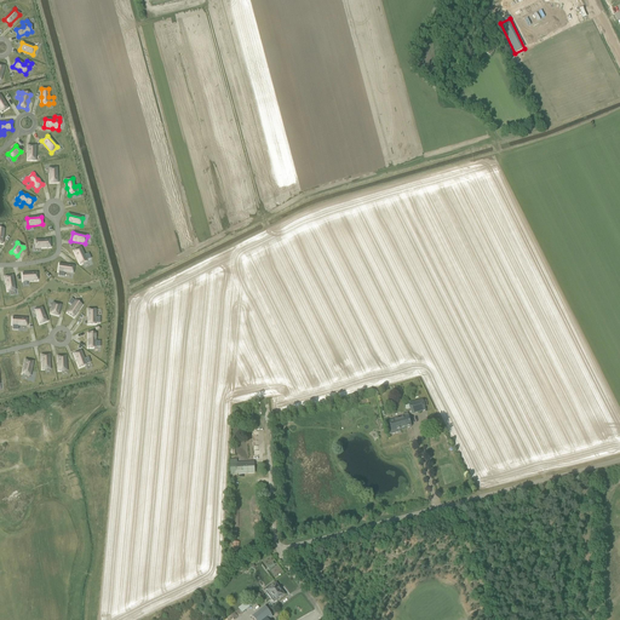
[(81,248),(74,251),(78,258),(80,265),(87,262),(87,260),(91,259),(89,254),(85,256),(84,256),(81,248)]
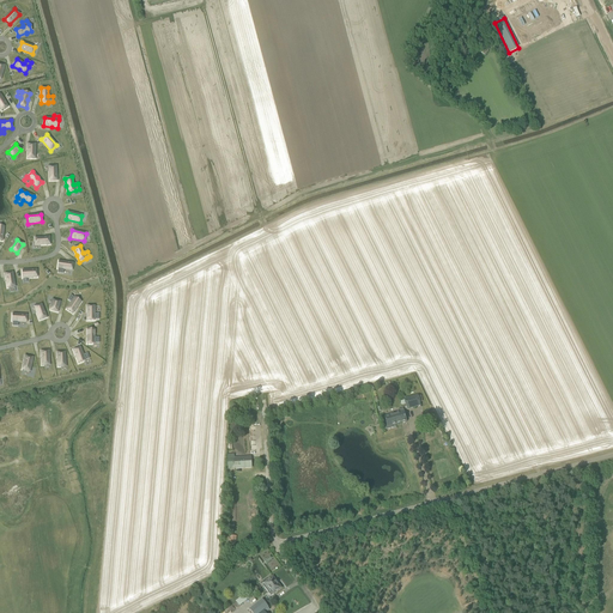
[(59,261),(58,268),(58,269),(58,273),(62,274),(64,269),(65,269),(72,271),(73,263),(66,262),(59,261)]
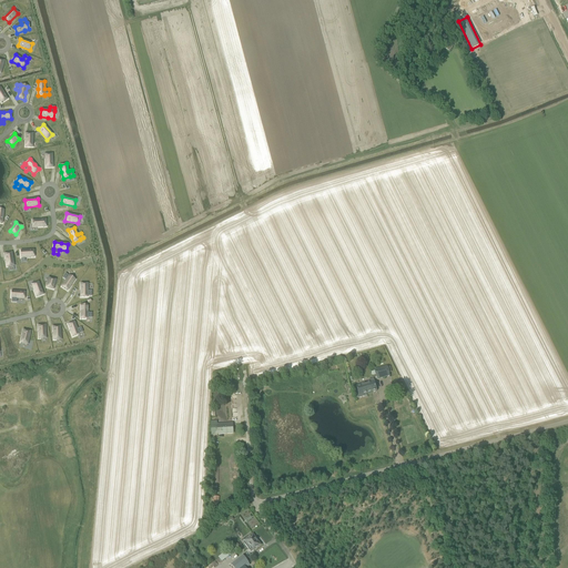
[(11,253),(4,254),(7,267),(13,266),(11,253)]
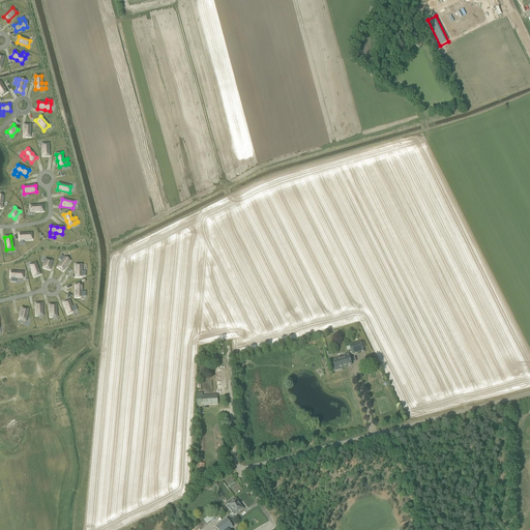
[(61,262),(57,267),(63,271),(67,265),(70,261),(64,257),(64,258),(61,256),(58,260),(61,262)]
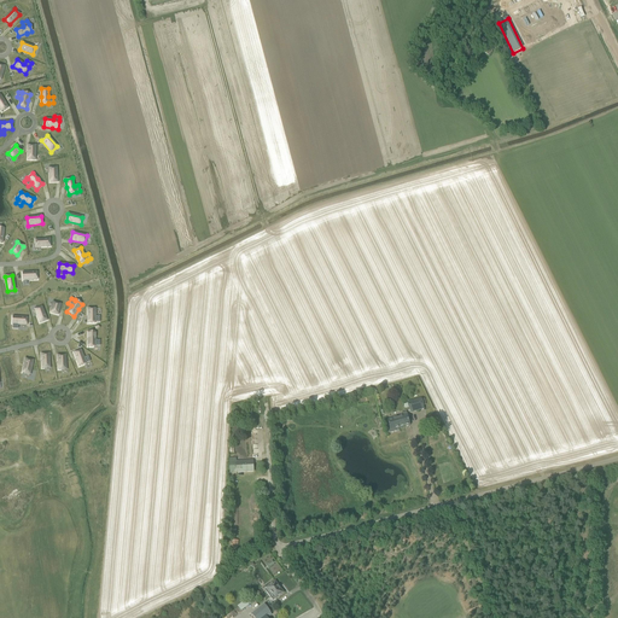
[(53,302),(51,313),(58,315),(60,304),(53,302)]
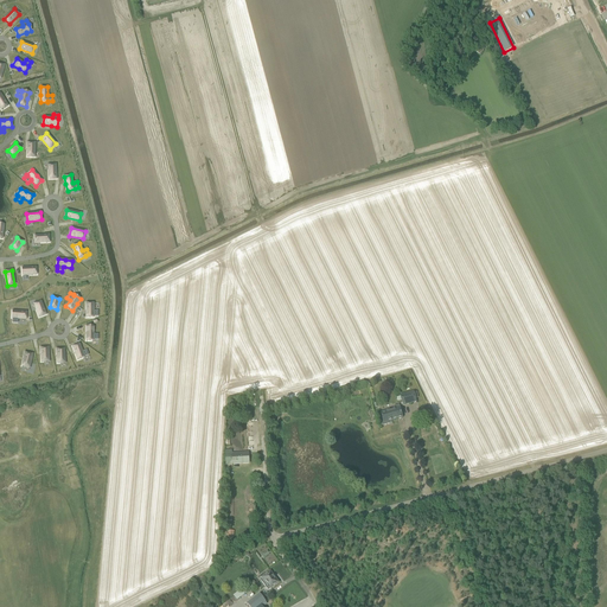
[(40,301),(33,304),(39,318),(46,314),(40,301)]
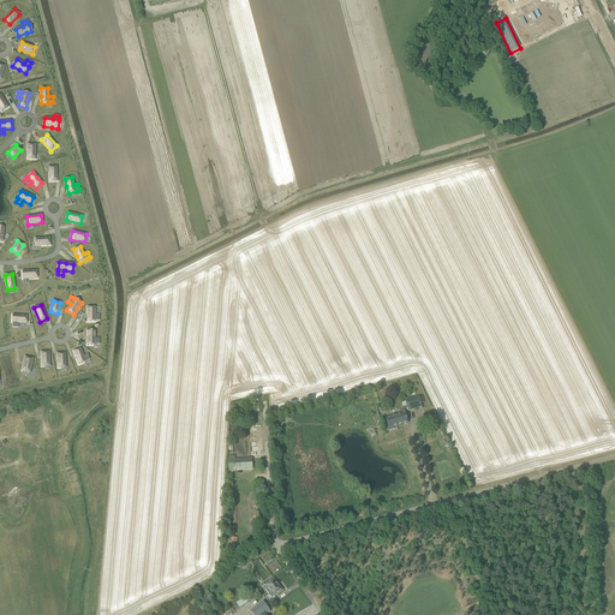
[(87,315),(87,322),(95,322),(95,321),(100,321),(100,316),(95,316),(95,315),(95,308),(87,308),(87,315)]
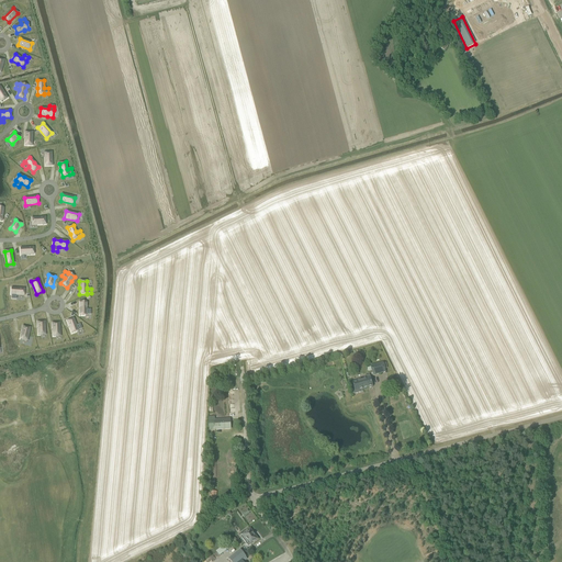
[(11,288),(11,295),(11,300),(17,300),(17,295),(18,295),(24,296),(24,289),(18,289),(11,288)]
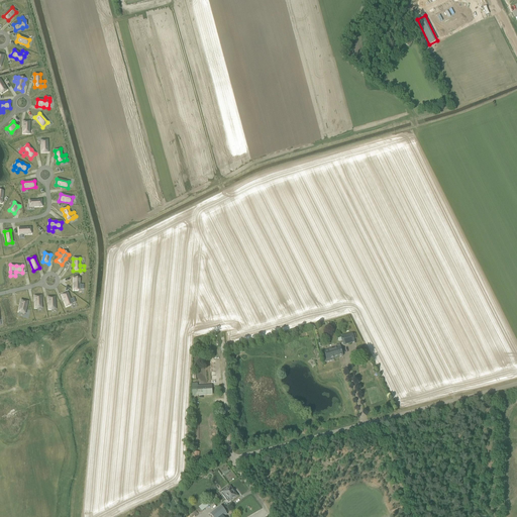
[(73,285),(73,290),(74,290),(80,290),(84,290),(84,285),(80,285),(80,278),(73,278),(73,285)]
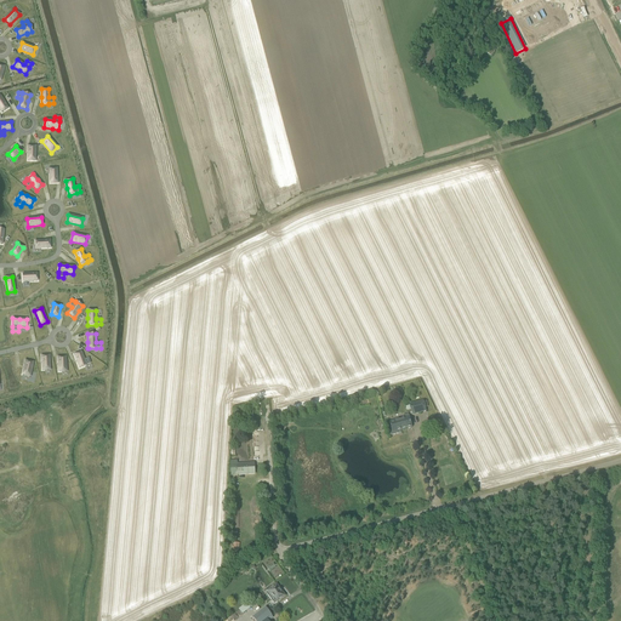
[(81,352),(74,354),(77,362),(79,368),(79,369),(86,366),(86,365),(90,364),(89,358),(84,360),(84,359),(81,352)]
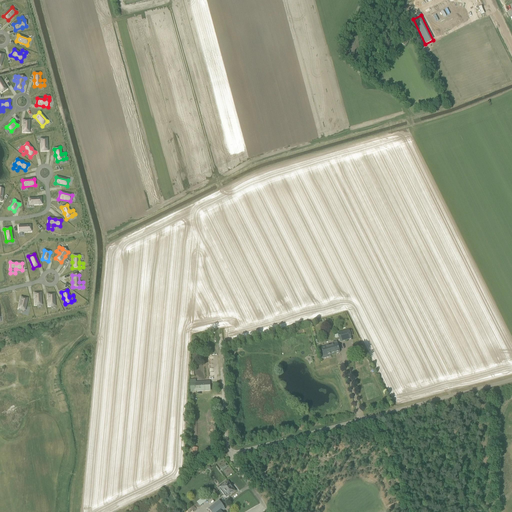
[(21,297),(18,309),(25,310),(27,299),(21,297)]
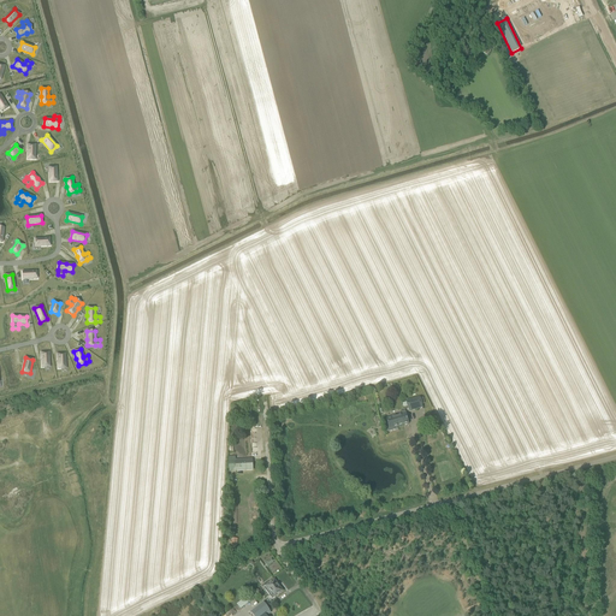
[(406,401),(409,412),(422,408),(420,397),(406,401)]
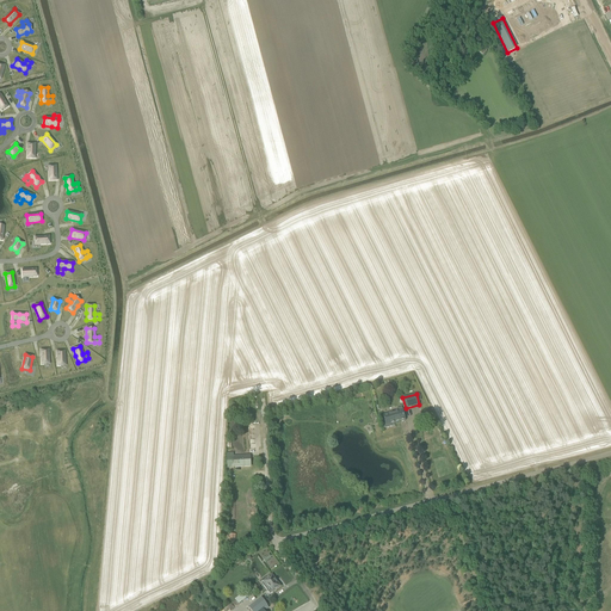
[(392,426),(392,424),(405,420),(403,414),(402,409),(401,408),(396,409),(396,412),(389,414),(383,415),(384,420),(383,421),(384,429),(392,426)]
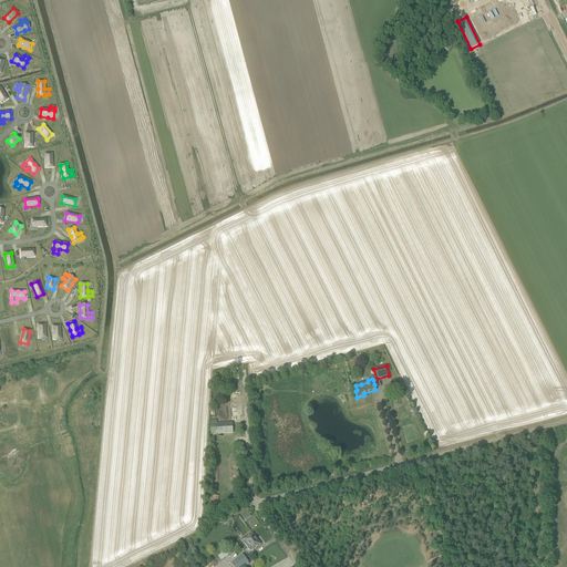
[(216,434),(218,434),(233,433),(232,423),(216,424),(216,422),(210,422),(210,431),(215,431),(215,434),(216,434)]
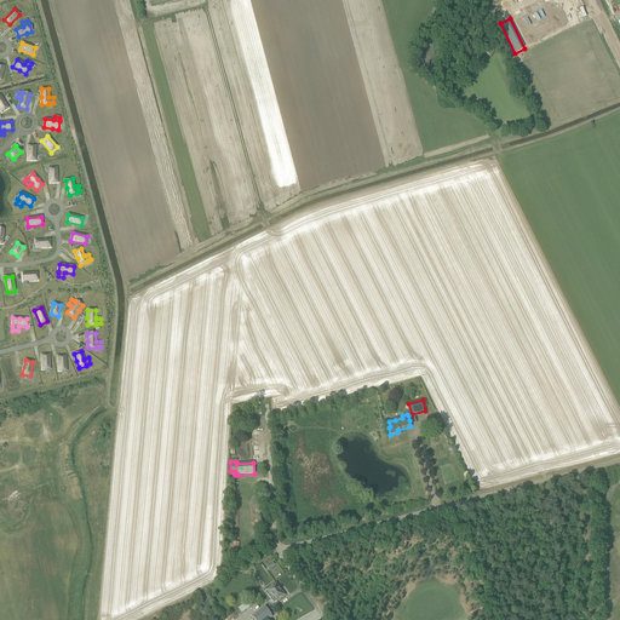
[(268,590),(265,592),(274,603),(285,595),(276,584),(268,590)]
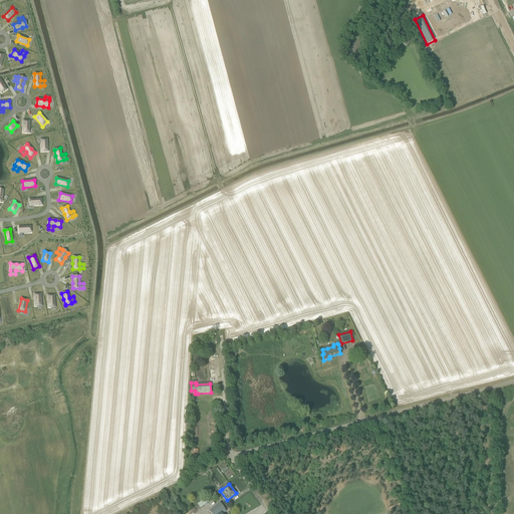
[(201,508),(207,503),(204,499),(198,504),(201,508)]
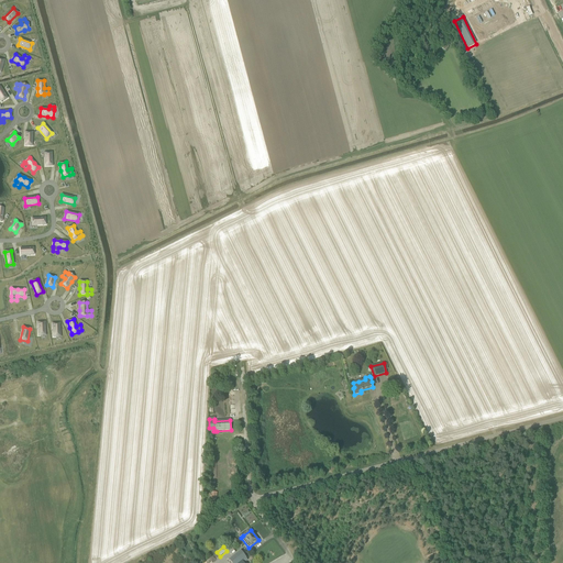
[(241,551),(230,560),(231,562),(238,562),(242,561),(243,562),(244,562),(245,562),(249,561),(247,559),(246,558),(241,551)]
